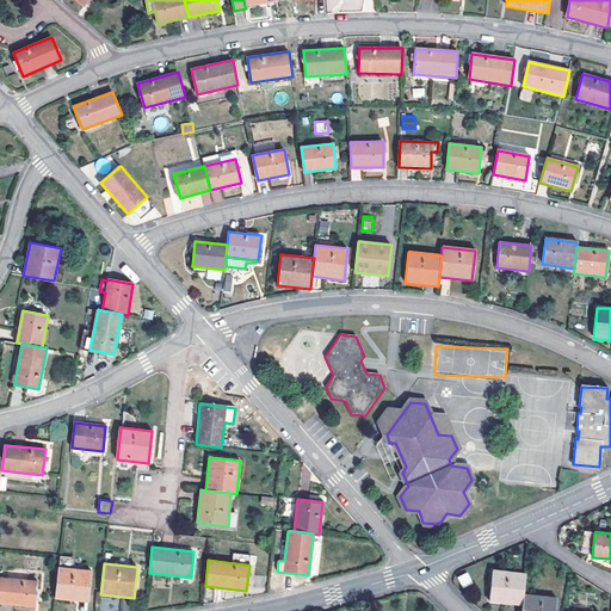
[(91,571),(59,567),(55,598),(88,602),(91,571)]
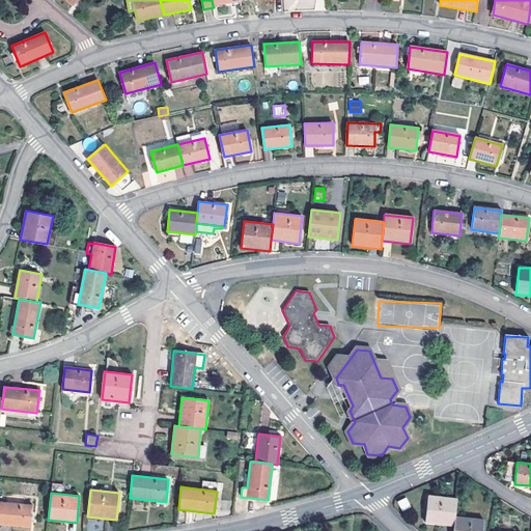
[(456,516),(458,499),(428,496),(425,523),(455,526),(456,516)]
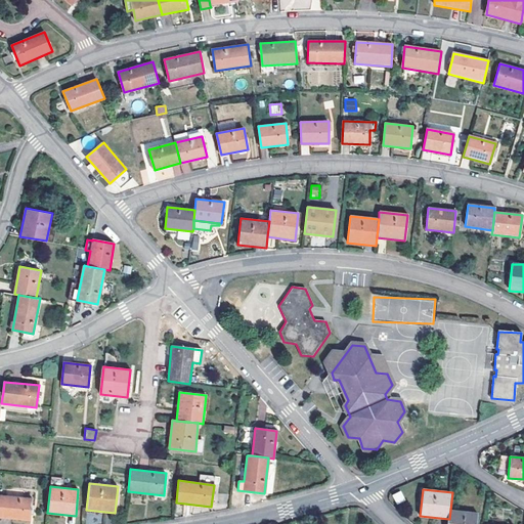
[(392,495),(397,505),(405,499),(401,490),(392,495)]
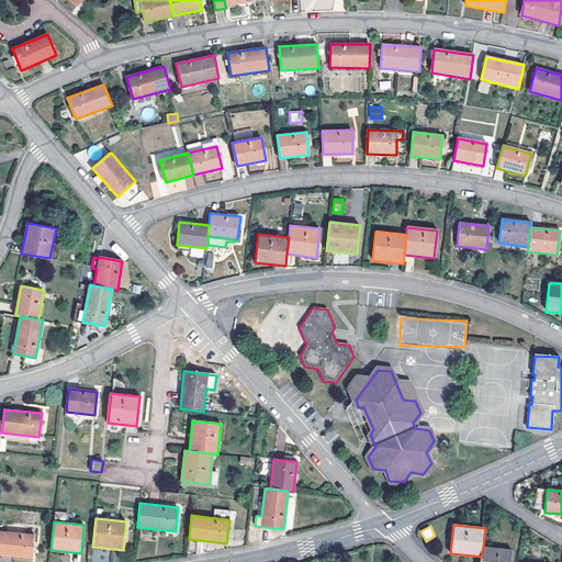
[(34,535),(0,530),(0,554),(32,558),(34,535)]
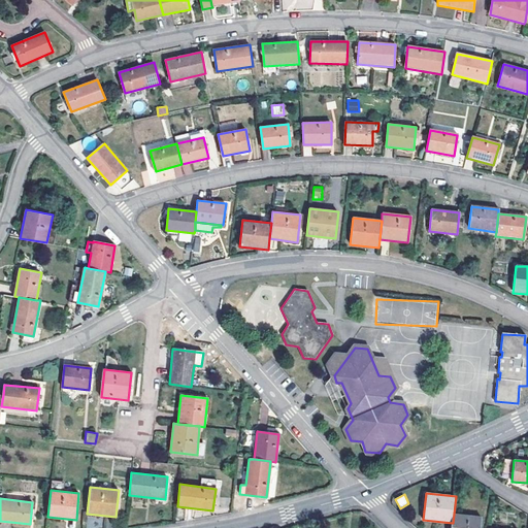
[(480,527),(482,517),(454,514),(453,523),(452,527),(480,527)]
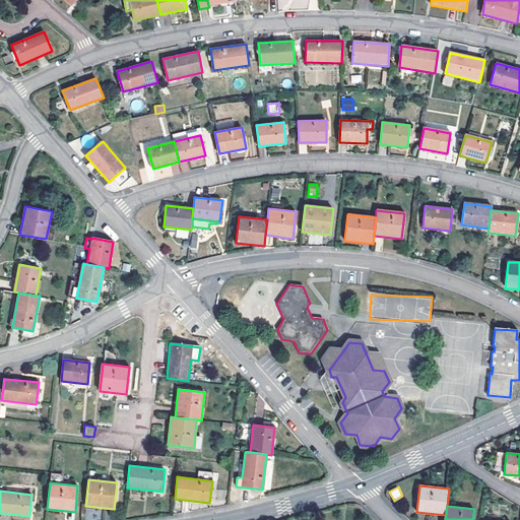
All buildings are outlined.
